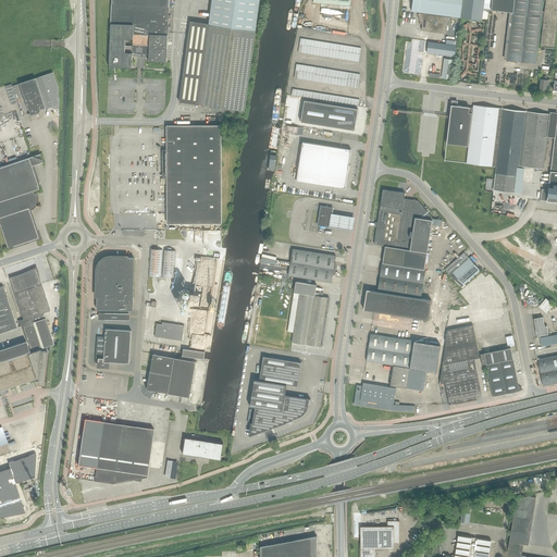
[(111,0),(111,24),(109,67),(132,67),(132,53),(140,54),(140,53),(148,54),(148,61),(166,62),(170,8),(169,0),(111,0)]
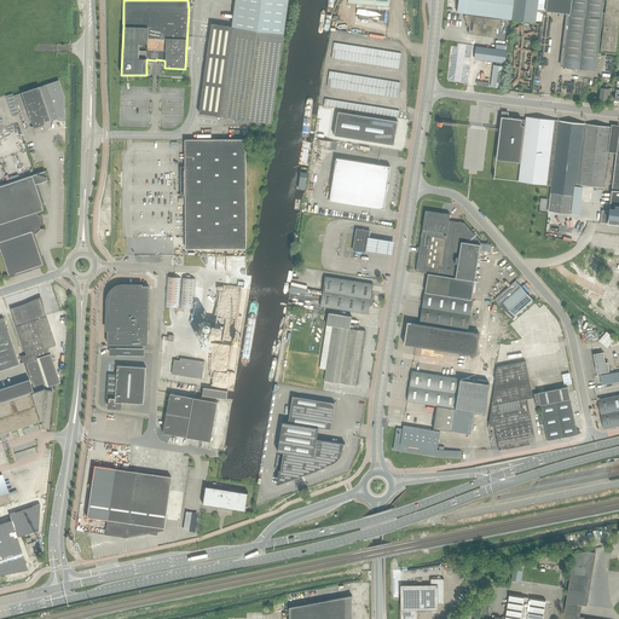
[(235,0),(232,27),(212,23),(200,111),(272,121),(288,0),(235,0)]
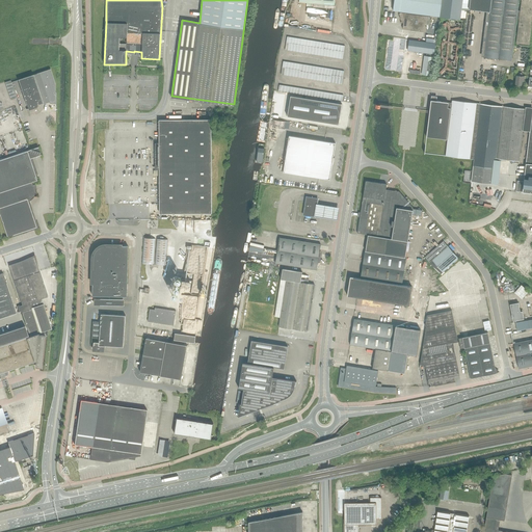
[(394,0),(393,10),(440,17),(441,0),(394,0)]
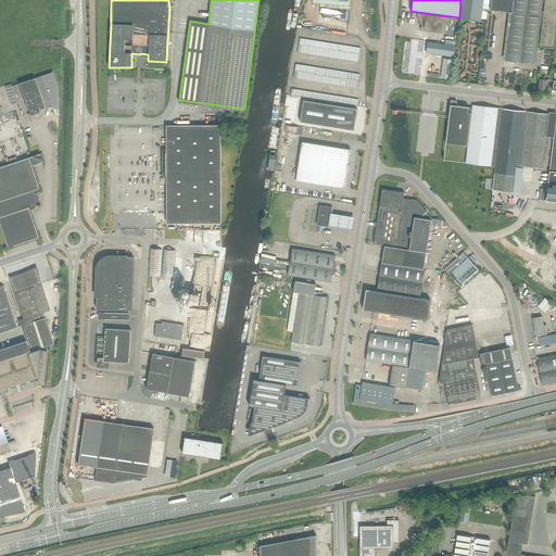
[(483,0),(462,0),(459,19),(481,21),(481,20),(483,0)]
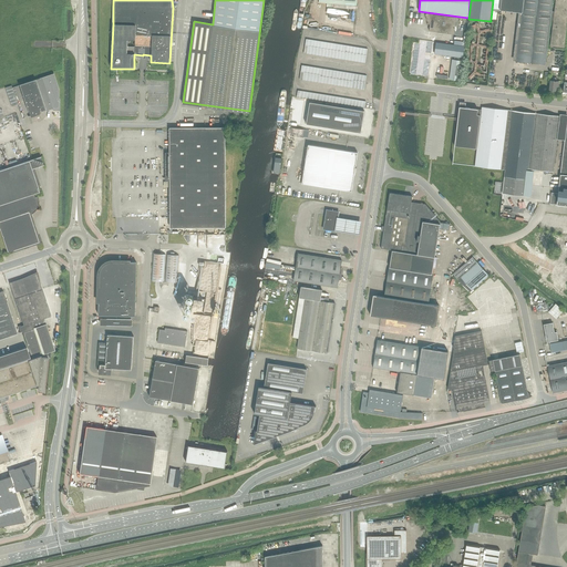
[(493,0),(491,20),(496,20),(497,11),(500,10),(501,0),(493,0)]
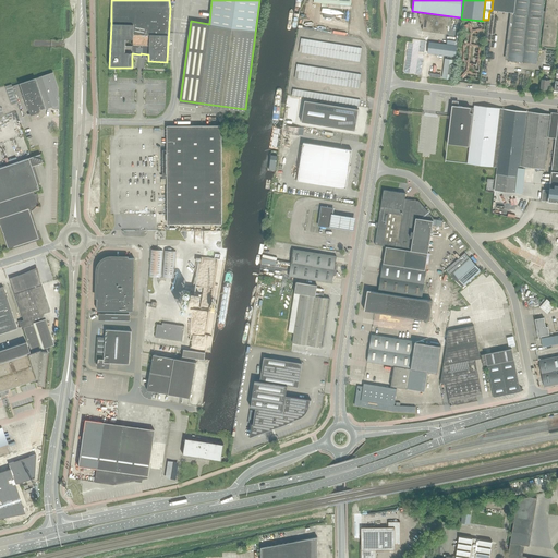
[(493,0),(492,10),(512,13),(508,44),(506,60),(508,60),(536,63),(538,44),(542,20),(545,20),(546,11),(543,11),(544,0),(493,0)]
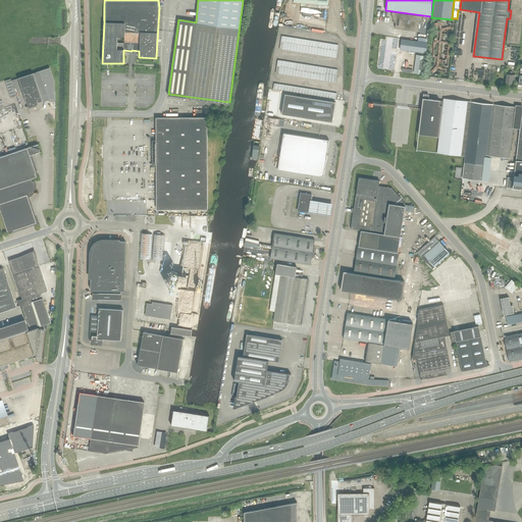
[(507,41),(507,42),(519,43),(519,41),(521,17),(521,0),(511,0),(511,10),(510,18),(507,41)]
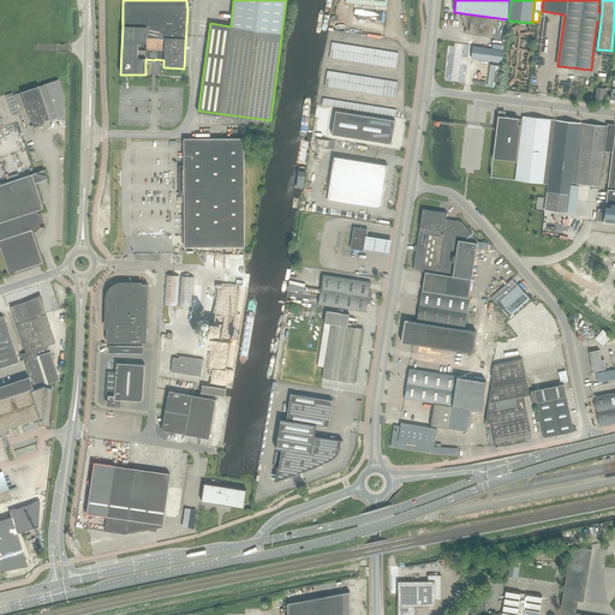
[(464,24),(464,27),(466,28),(465,34),(491,37),(494,28),(496,29),(497,21),(495,19),(461,16),(464,24)]
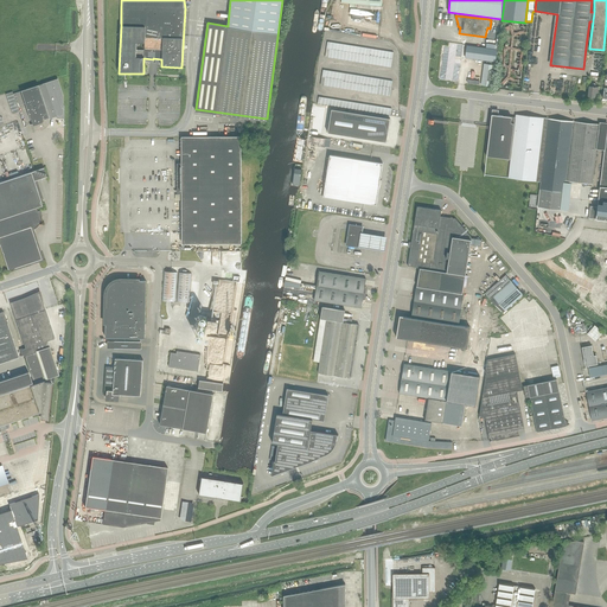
[(467,48),(465,58),(487,61),(494,62),(497,50),(491,50),(479,48),(467,46),(467,48)]
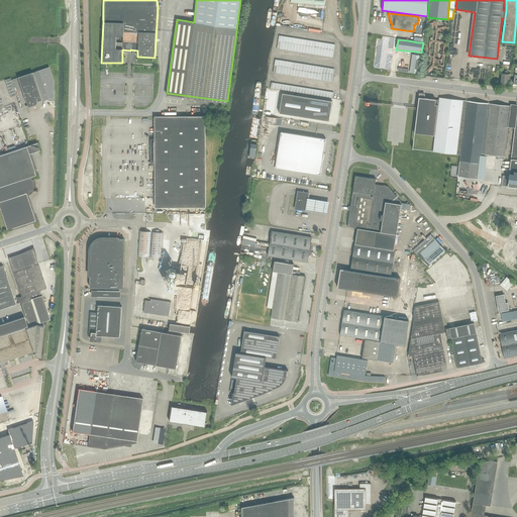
[(414,57),(411,59),(412,60),(410,73),(418,74),(421,53),(415,52),(414,57)]
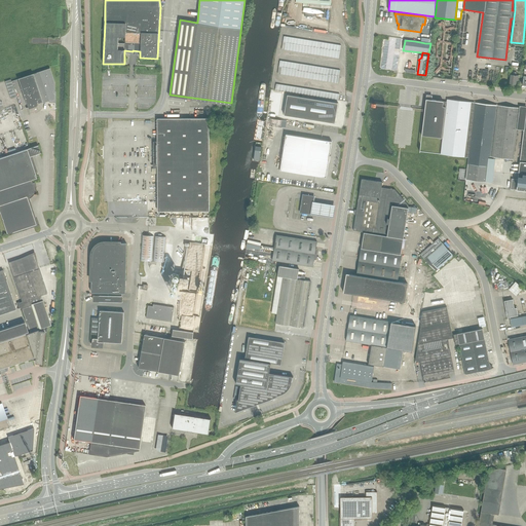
[(45,102),(49,101),(49,103),(55,103),(55,91),(54,91),(54,83),(49,69),(35,73),(45,102)]
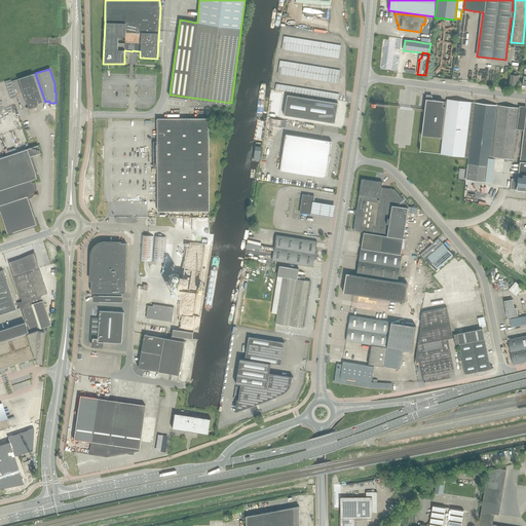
[(517,81),(518,76),(516,75),(516,73),(513,72),(513,75),(511,75),(510,84),(515,84),(516,81),(517,81)]
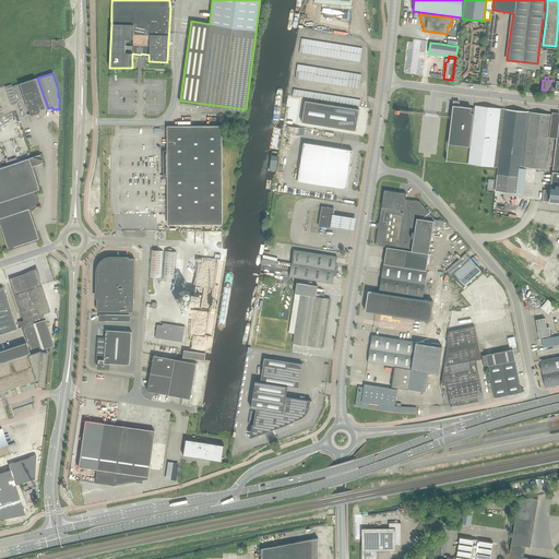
[(37,78),(19,84),(27,109),(28,109),(30,116),(37,114),(38,113),(38,111),(39,110),(38,109),(44,108),(45,109),(48,108),(37,78)]
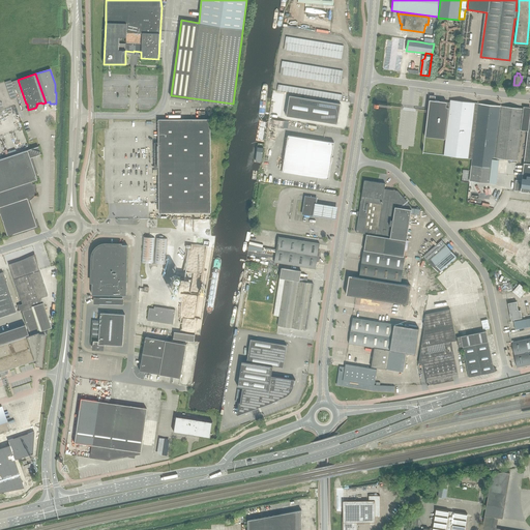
[(290,95),(286,116),(337,124),(341,104),(290,95)]
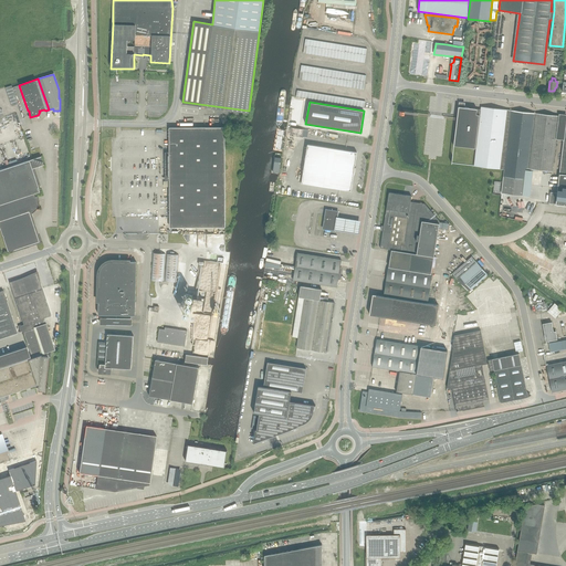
[(565,117),(535,114),(509,111),(481,107),(481,109),(477,109),(464,107),(464,105),(462,105),(459,104),(459,107),(454,139),(453,146),(475,148),(473,166),(502,169),(504,169),(501,194),(524,196),(527,168),(528,168),(552,171),(556,138),(564,139),(557,194),(551,192),(549,203),(556,205),(565,206),(565,117)]
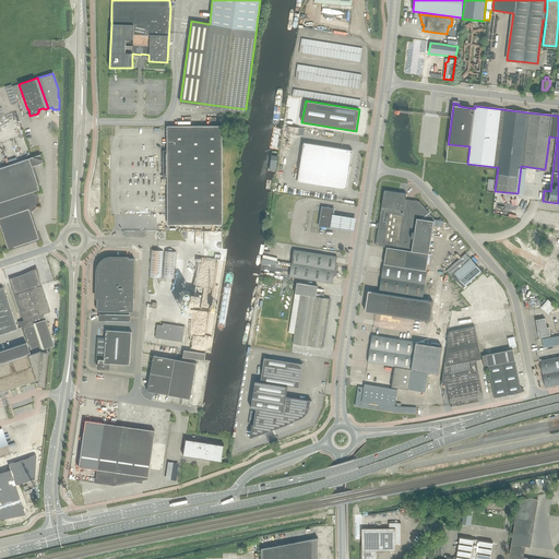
[(164,151),(164,171),(164,178),(167,178),(167,214),(189,214),(189,224),(183,224),(183,225),(223,225),(222,126),(167,127),(167,128),(167,151),(164,151)]
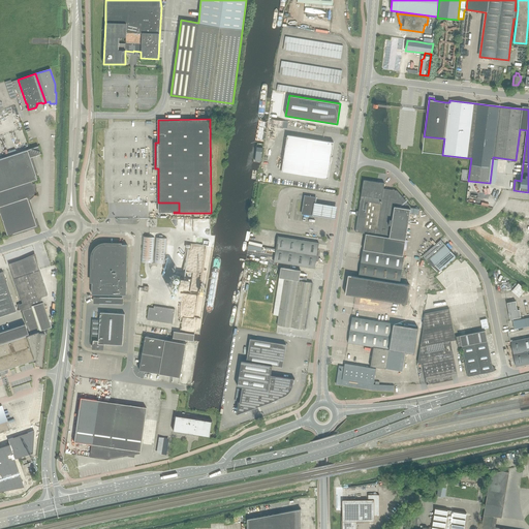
[(288,122),(284,122),(273,120),(272,127),(283,129),(283,128),(287,128),(288,122)]
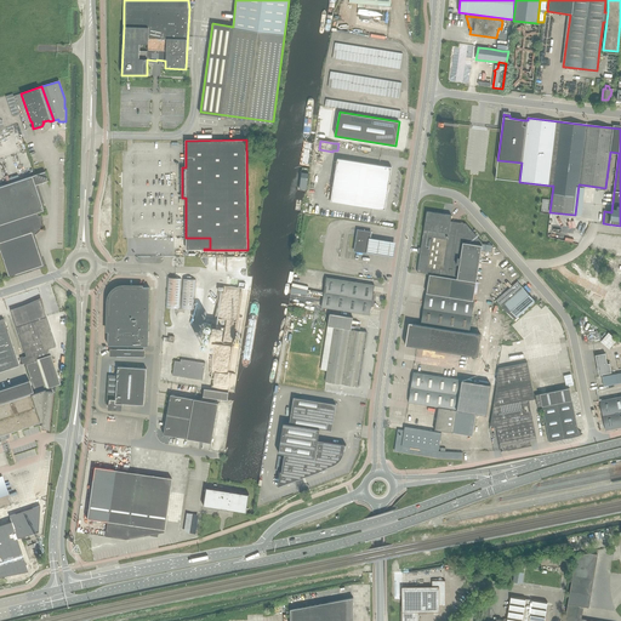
[(372,208),(385,210),(388,193),(389,184),(392,167),(380,165),(337,159),(330,201),(372,208)]
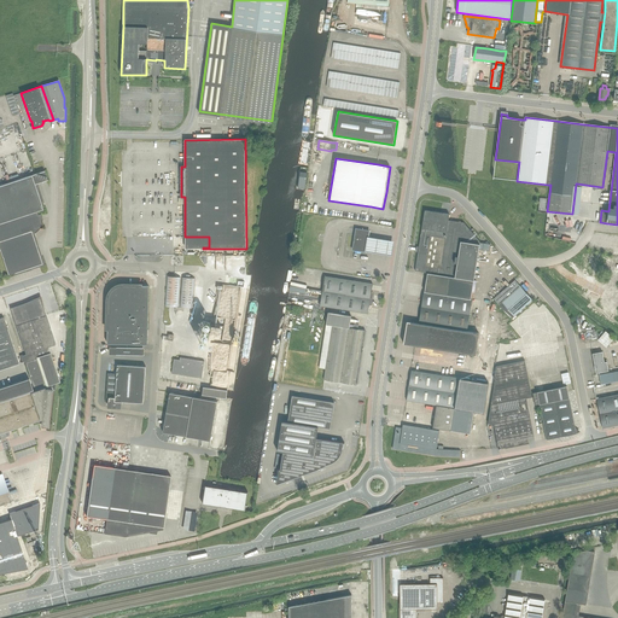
[(42,227),(39,216),(36,211),(42,209),(41,207),(44,205),(36,184),(47,180),(45,170),(45,172),(35,174),(34,175),(0,185),(0,249),(9,275),(15,273),(42,264),(31,232),(42,227)]
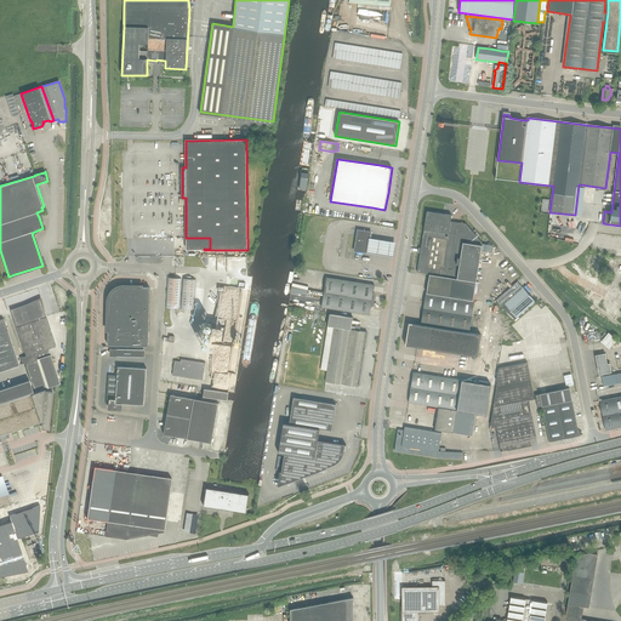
[(482,243),(466,223),(450,221),(451,215),(427,211),(421,248),(420,251),(417,272),(429,274),(476,281),(482,243)]
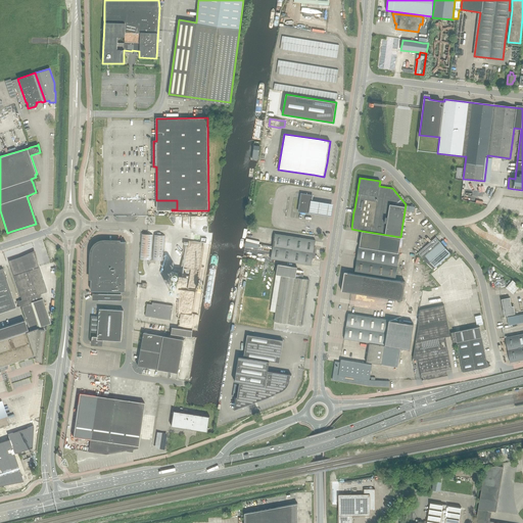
[(298,211),(310,212),(312,198),(312,195),(301,194),(300,197),(298,211)]
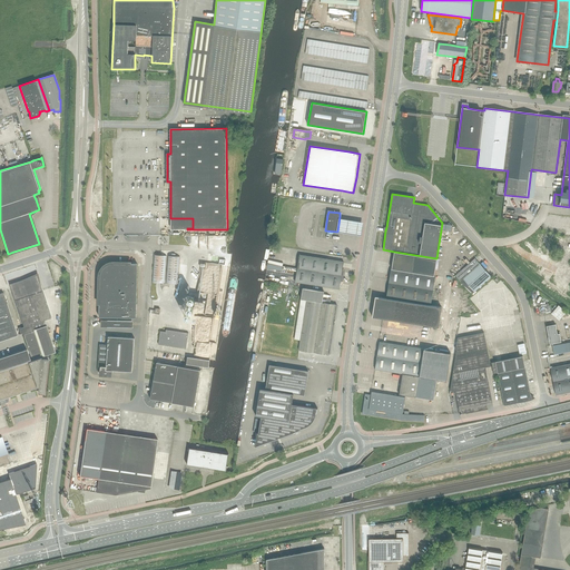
[(345,223),(337,220),(335,234),(343,236),(349,236),(353,237),(359,238),(360,238),(362,225),(361,225),(355,224),(351,223),(345,223)]
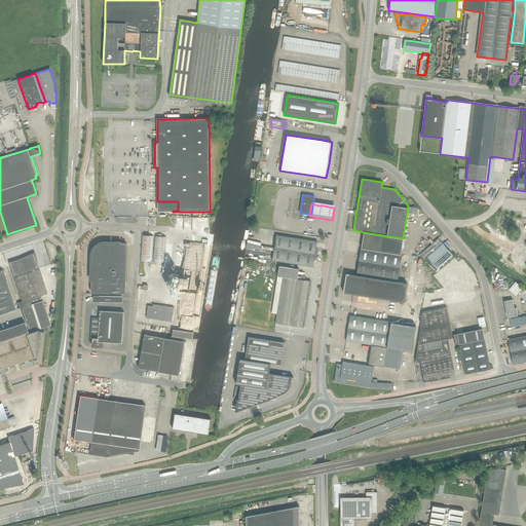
[(403,238),(364,232),(361,249),(357,274),(359,274),(383,278),(385,278),(398,280),(402,255),(401,255),(403,238)]
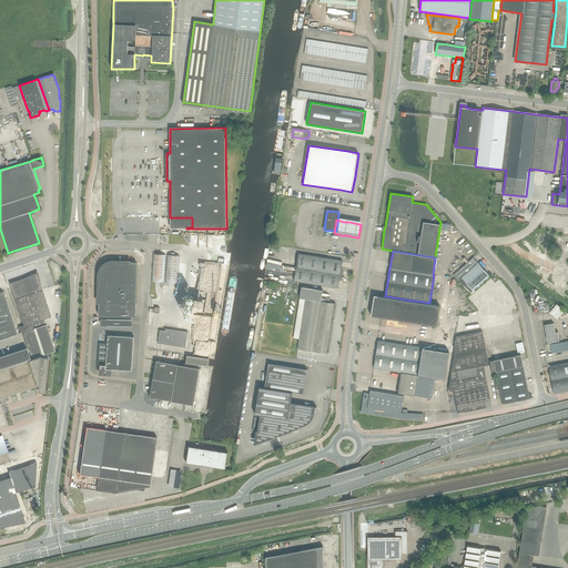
[(152,281),(164,282),(165,255),(153,254),(152,281)]
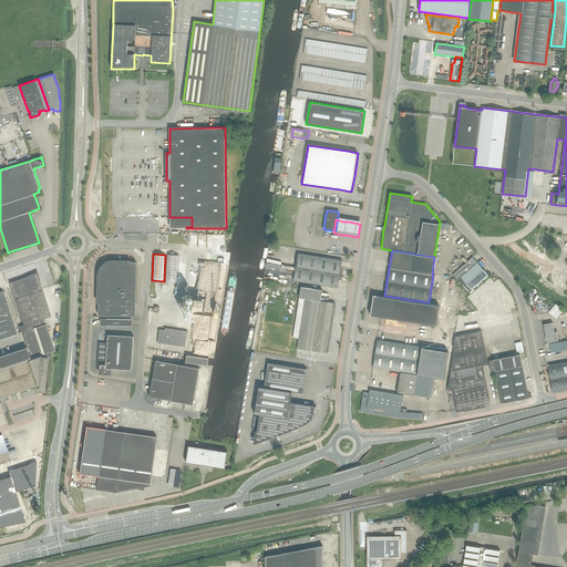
[(340,269),(340,268),(341,260),(298,254),(296,267),(340,275),(341,269),(340,269)]
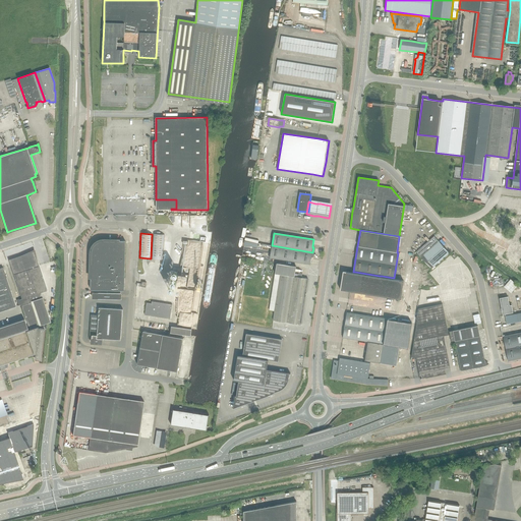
[(162,259),(165,235),(153,234),(152,258),(162,259)]
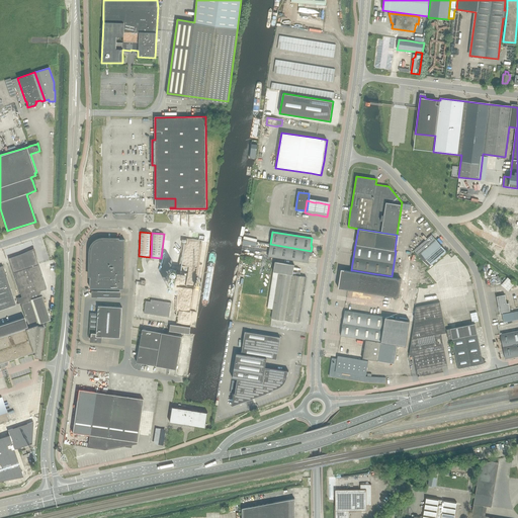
[(428,267),(446,252),(432,235),(414,251),(428,267)]
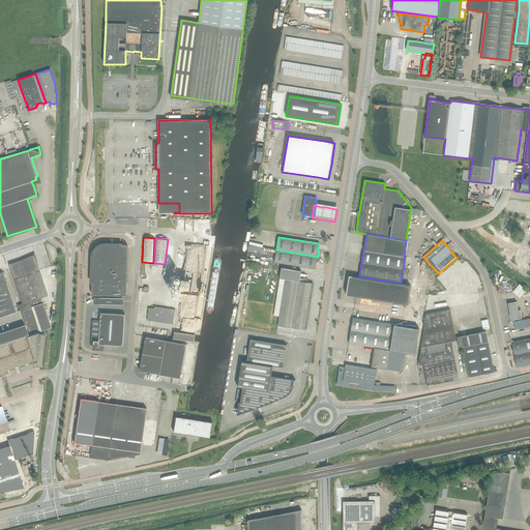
[(91,273),(91,274),(91,275),(93,275),(93,282),(92,282),(92,295),(94,295),(94,297),(100,298),(100,304),(122,304),(122,298),(109,298),(109,295),(126,296),(127,245),(121,245),(106,244),(102,245),(99,246),(97,248),(95,251),(93,254),(93,257),(92,270),(91,270),(91,273)]
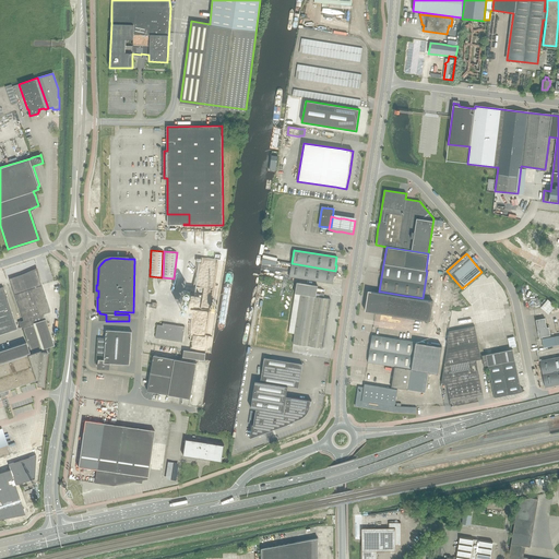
[(333,284),(334,276),(334,275),(335,275),(335,271),(292,263),(289,276),(333,284)]
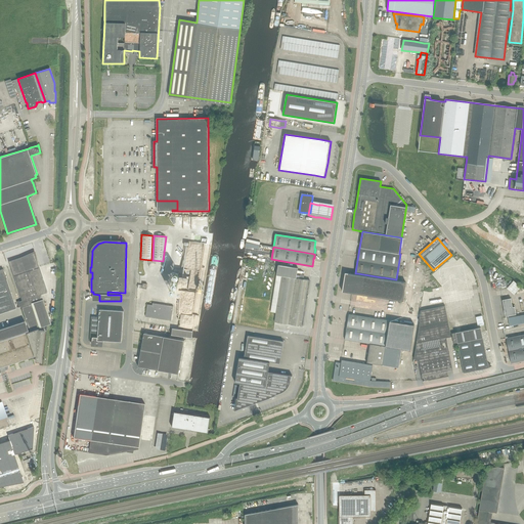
[(34,254),(9,262),(20,297),(22,301),(19,302),(30,332),(38,329),(39,328),(51,324),(41,295),(46,293),(34,254)]
